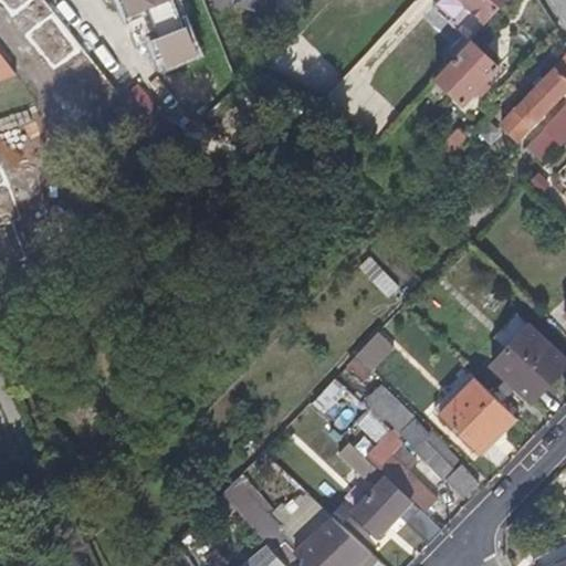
[(486,23),(509,0),(459,0),(485,24),(486,23)]
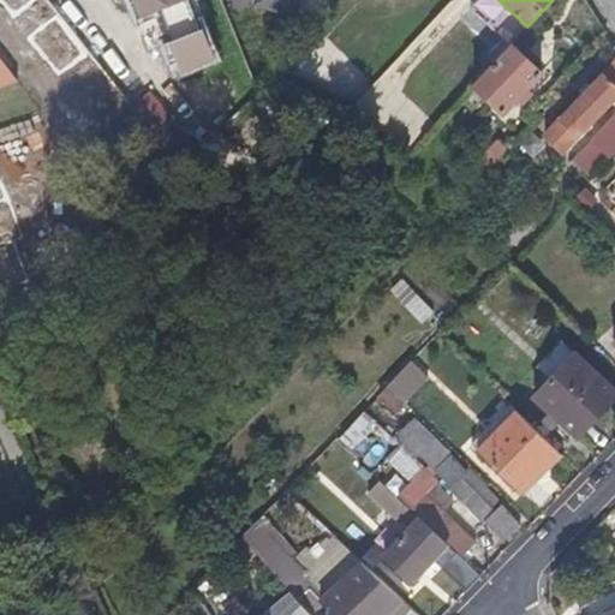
[(517,100),(544,70),(513,41),(501,54),(463,94),(422,137),(406,154),(396,163),(412,180),(478,111),(472,105),(482,93),(503,115),(517,100)]
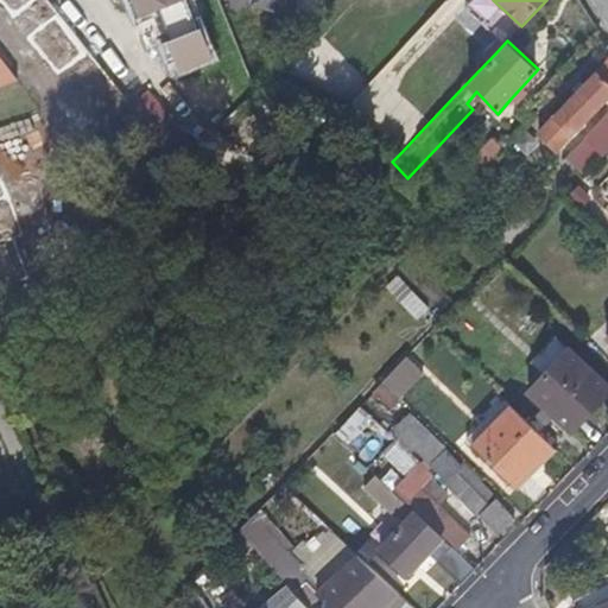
[(0,88),(14,75),(0,57),(0,88)]
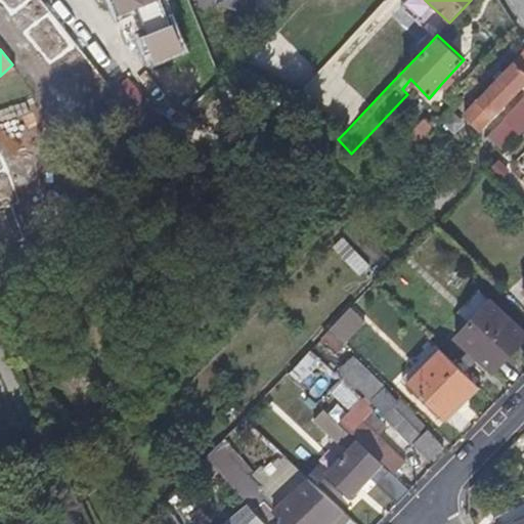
[(483,132),(523,89),(523,54),(466,116),(483,132)]
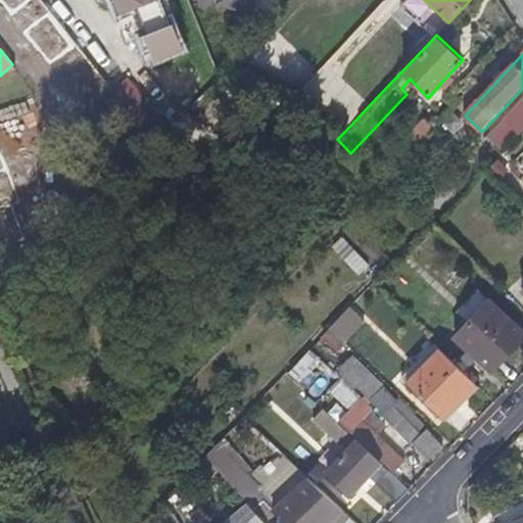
[(444,90),(468,65),(463,59),(439,85),(444,90)]
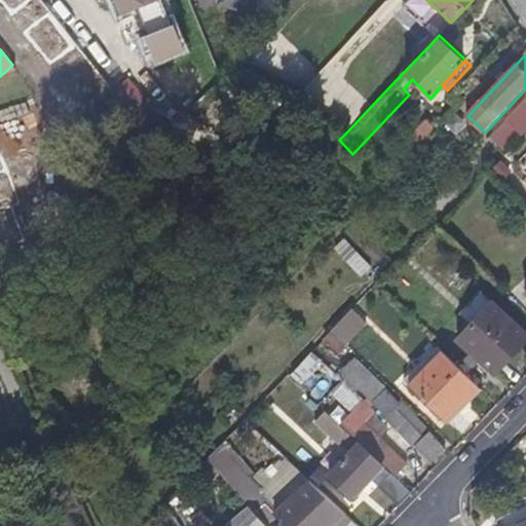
[(525,132),(525,103),(508,123),(522,136),(525,132)]
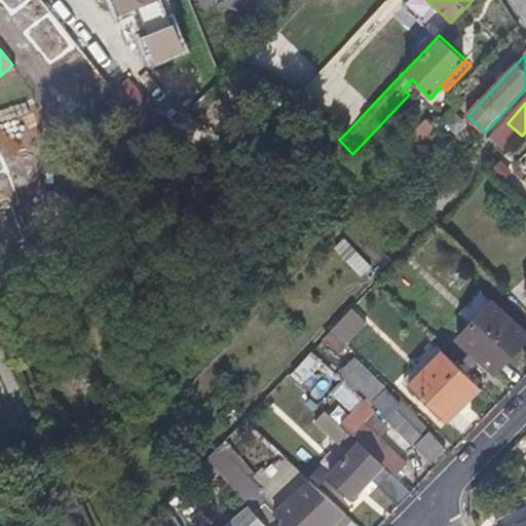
[(420,146),(437,129),(427,120),(411,138),(420,146)]
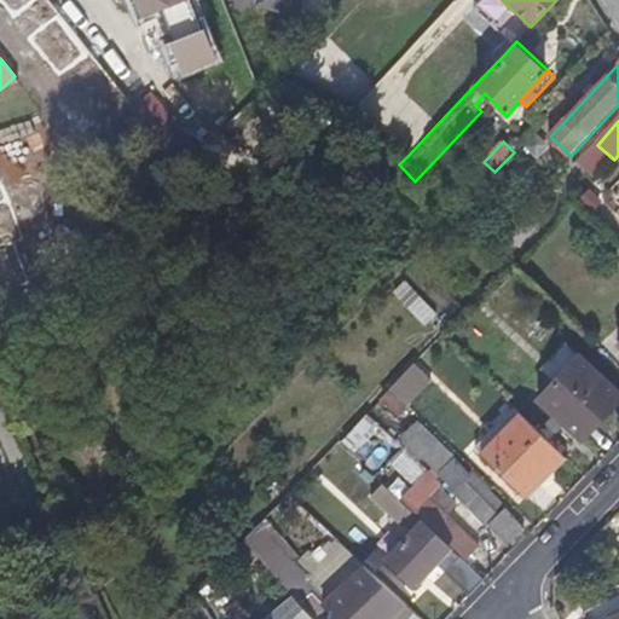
[(595,179),(614,160),(597,145),(579,165),(595,179)]
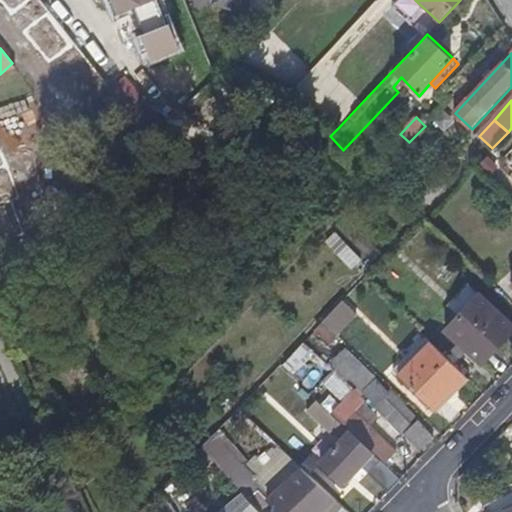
[(346,243),(335,253),(350,269),(361,260),(346,243)]
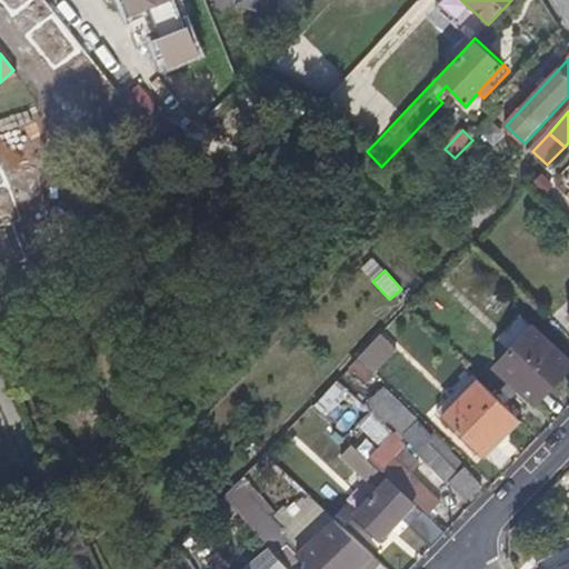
[(533,406),(568,368),(568,359),(533,328),(493,369),(533,406)]
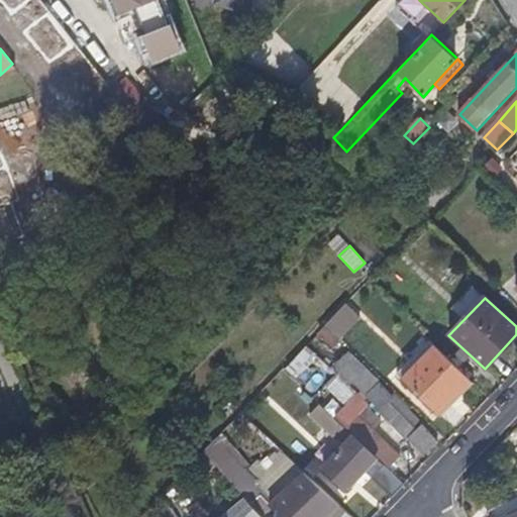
[(329,346),(359,316),(342,300),(313,331),(329,346)]
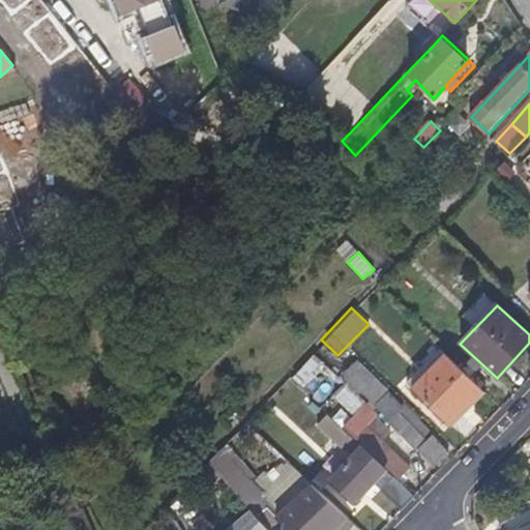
[(312,352),(290,375),(304,388),(314,378),(329,392),(342,380),(312,352)]
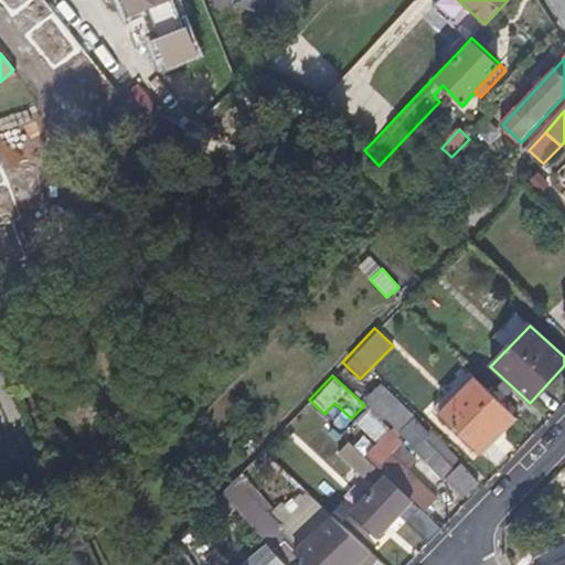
[(478,447),(513,409),(492,390),(476,375),(441,414),(478,447)]
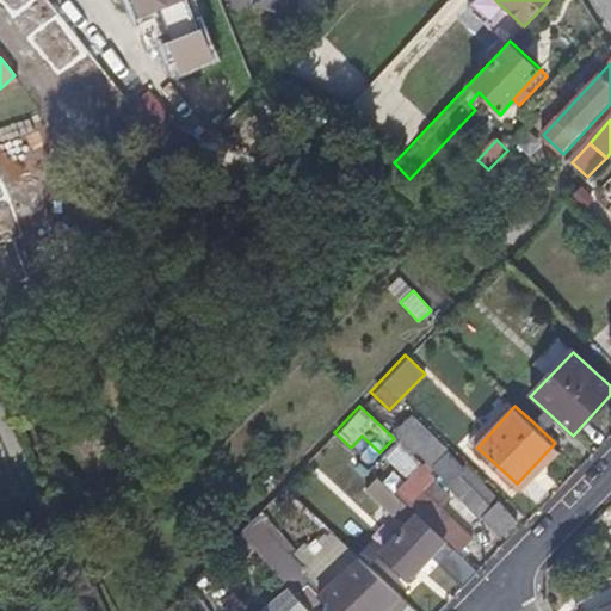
[(520,516),(462,461),(460,464),(411,419),(393,437),(423,464),(430,470),(503,536),(520,516)]
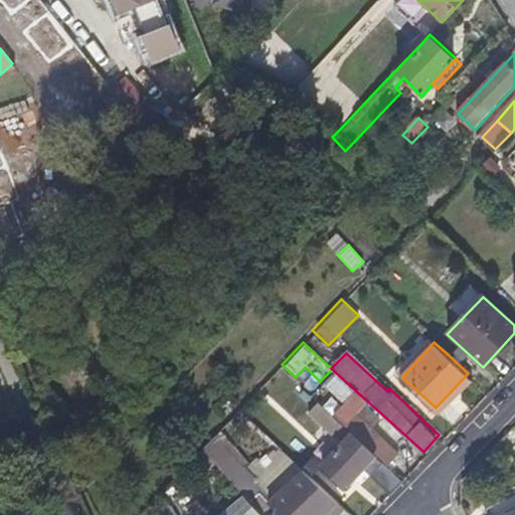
[(441,413),(474,378),(468,373),(436,407),(441,413)]
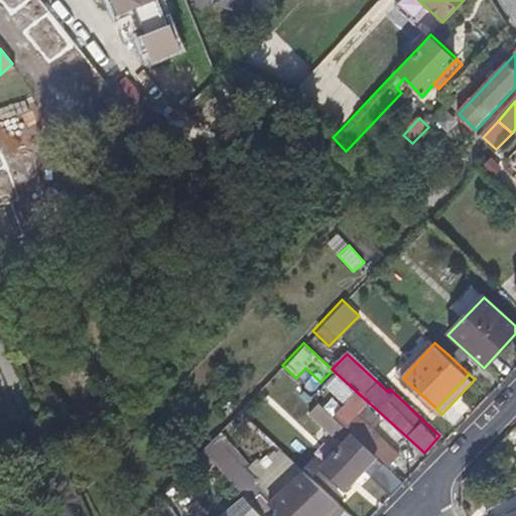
[(401,450),(359,412),(365,405),(360,401),(363,397),(357,392),(338,413),(380,452),(392,463),(401,450)]
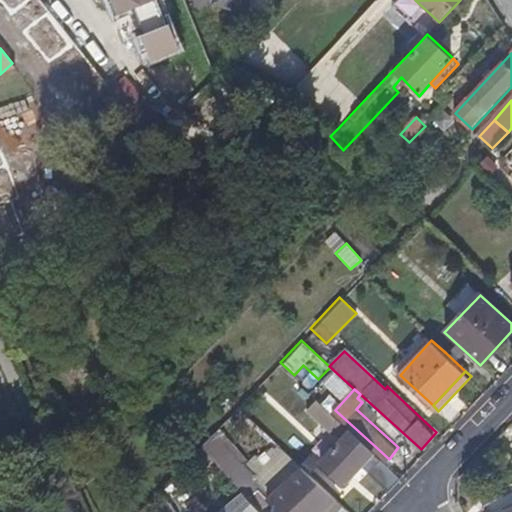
[(333,431),(342,421),(336,416),(321,403),(313,413),(333,431)]
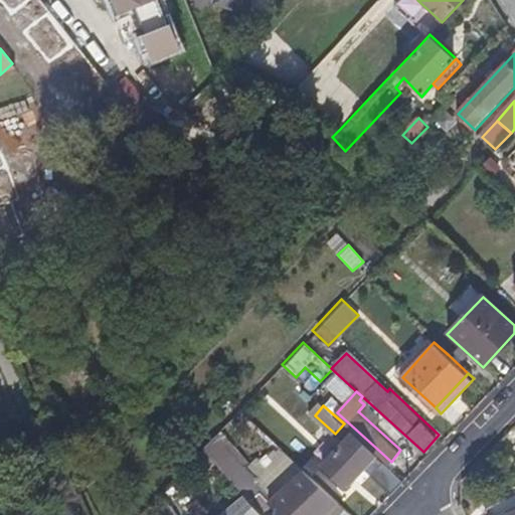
[(224,454),(252,423),(239,411),(237,413),(202,451),(214,464),(224,454)]
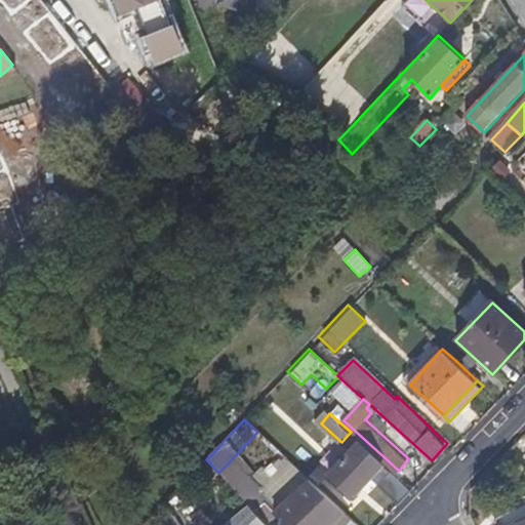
[(372,475),(384,462),(364,444),(362,442),(331,477),(356,498),(375,478),(372,475)]
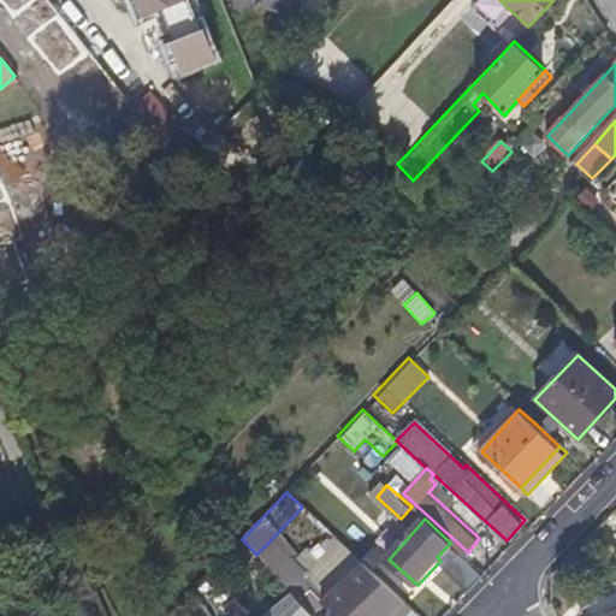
[(386,615),(394,609),(400,615),(401,615),(412,605),(389,585),(380,576),(339,615),(329,605),(268,543),(256,555),(260,560),(285,586),(314,615),(386,615)]
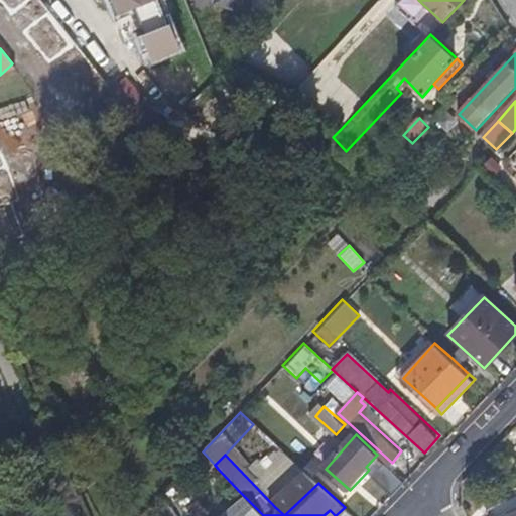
[(407,480),(401,476),(386,462),(374,476),(395,493),(402,485),(407,480)]
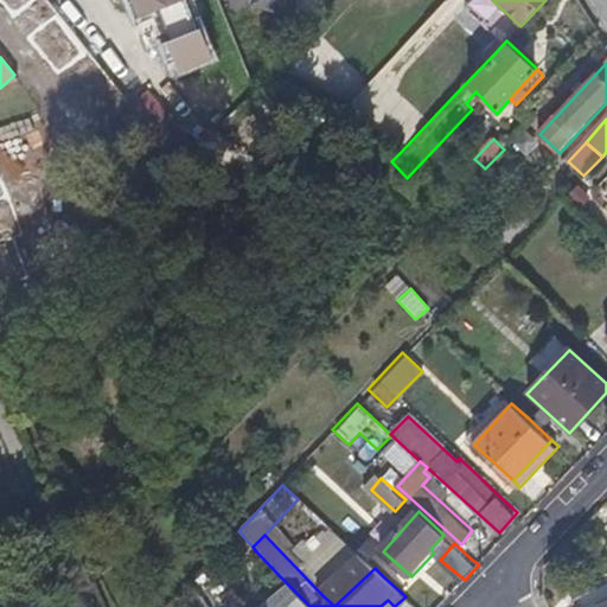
[(606,606),(606,580),(573,599),(576,606),(606,606)]
